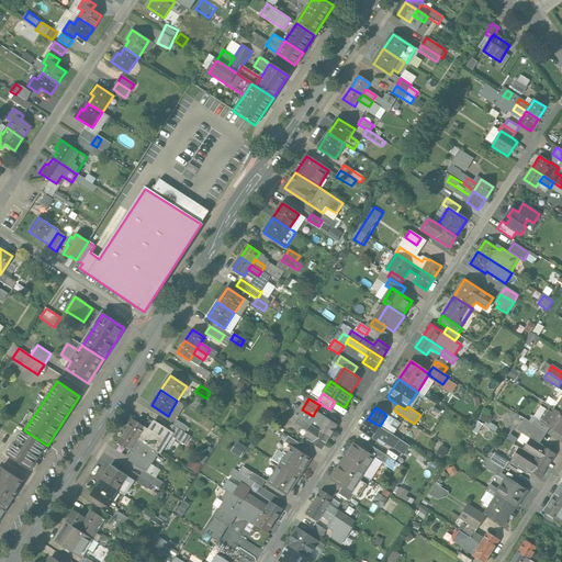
[(561,414),(555,411),(551,407),(542,422),(551,427),(561,435),(561,414)]
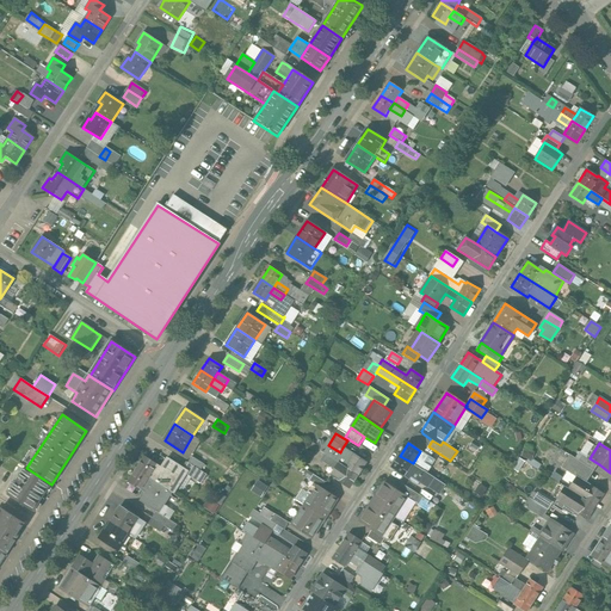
[(339,455),(325,446),(321,452),(325,454),(335,461),(339,455)]
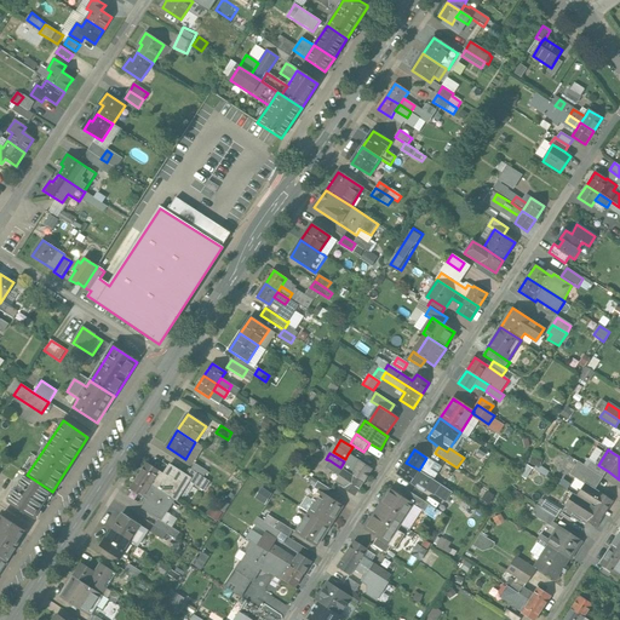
[(340,468),(329,460),(325,468),(336,475),(340,468)]
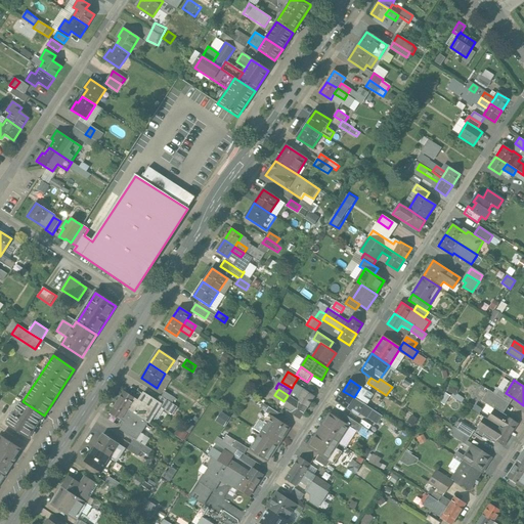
[(506,393),(500,389),(496,396),(510,404),(514,398),(506,393)]
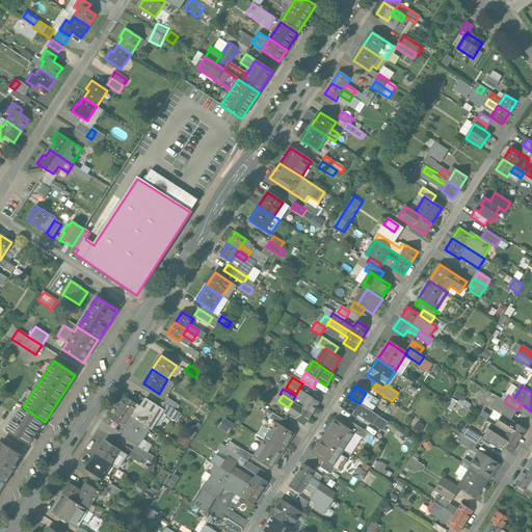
[(319,403),(308,396),(304,402),(295,396),(292,401),(312,415),(319,403)]
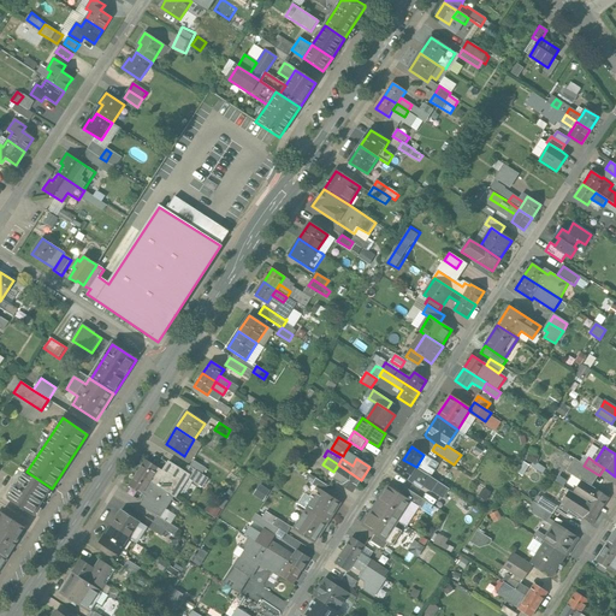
[(416,467),(403,460),(395,472),(408,480),(412,473),(416,467)]
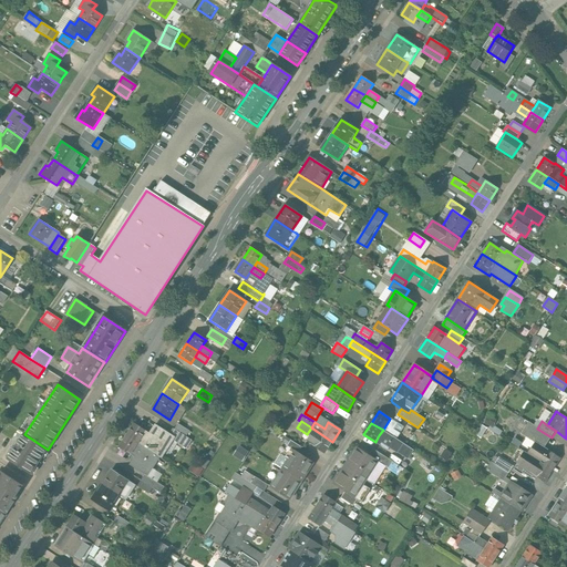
[(537,429),(529,423),(527,426),(537,432),(535,435),(548,443),(552,437),(537,429)]
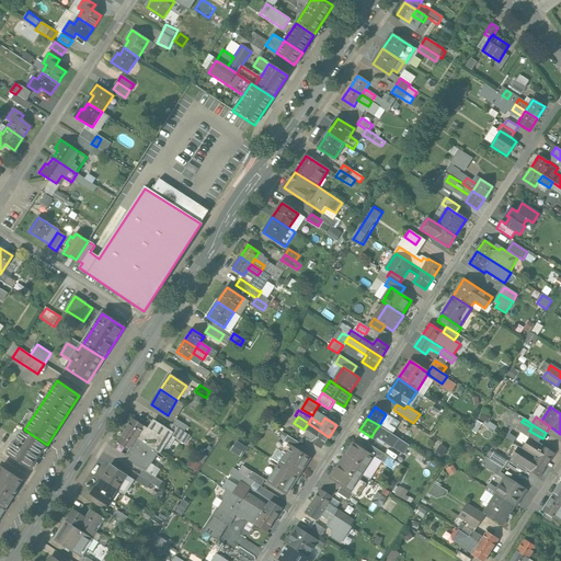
[(149,430),(133,420),(125,431),(137,438),(159,453),(170,435),(171,433),(169,432),(153,422),(149,430)]
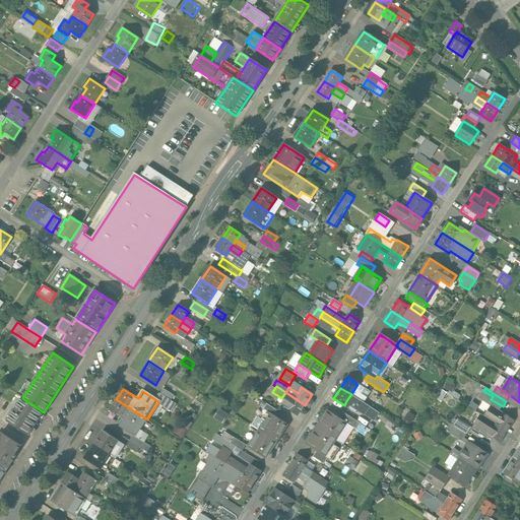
[(364,395),(354,389),(351,394),(361,400),(364,395)]
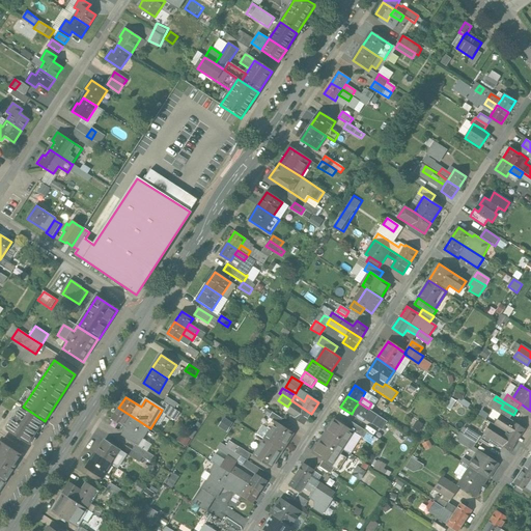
[(177,404),(167,398),(164,403),(173,410),(177,404)]
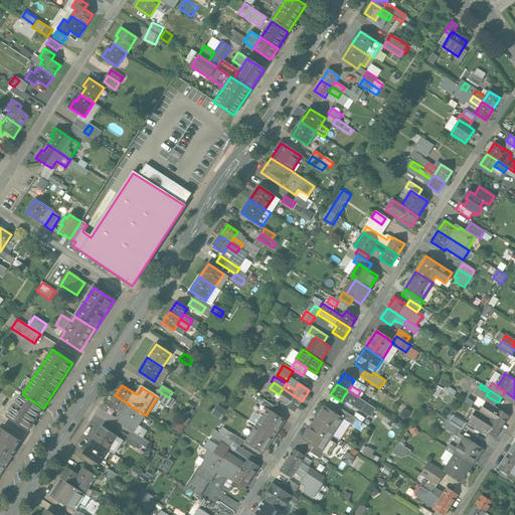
[(498,402),(486,395),(488,392),(479,387),(474,394),(489,404),(482,414),(502,427),(509,416),(495,406),(498,402)]
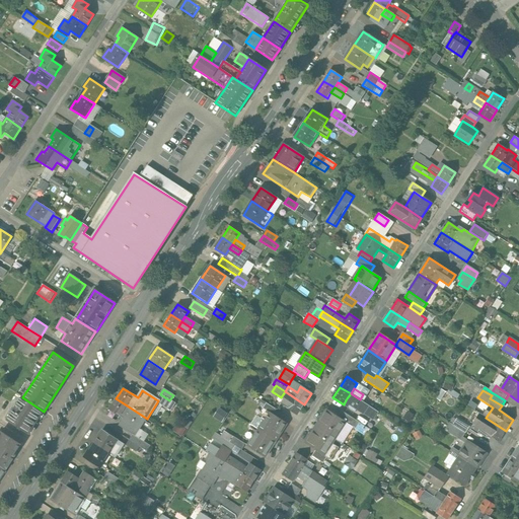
[(304,404),(285,391),(281,397),(284,398),(281,404),(297,415),(304,404)]
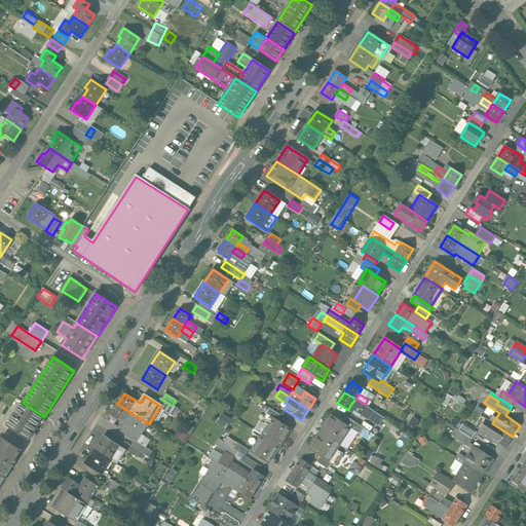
[(365,405),(355,399),(351,404),(362,410),(365,405)]
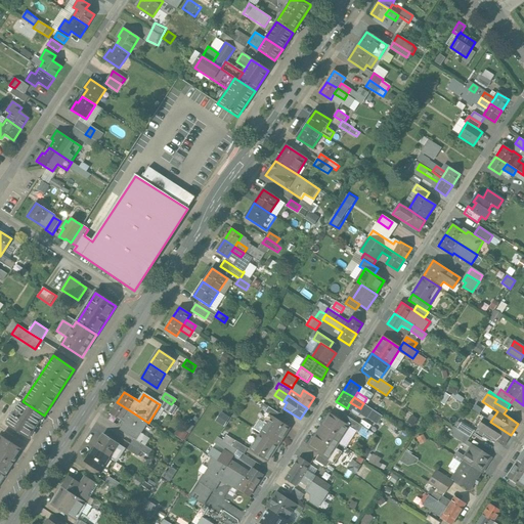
[(171,404),(162,398),(158,403),(160,404),(159,406),(172,416),(177,408),(171,404)]
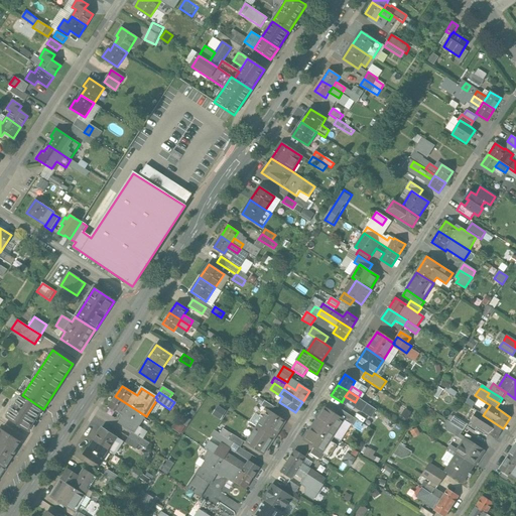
[(22,395),(21,394),(6,418),(28,432),(43,409),(22,395)]
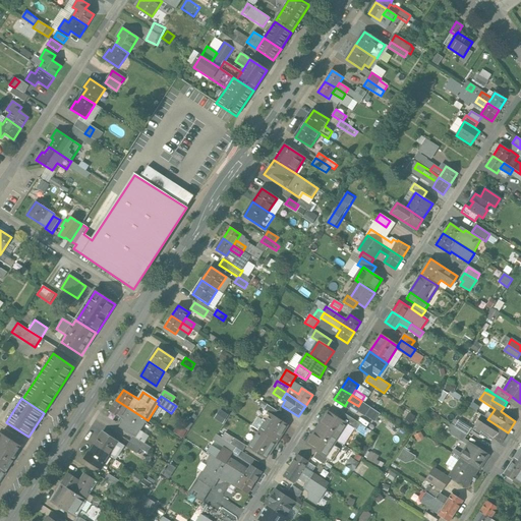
[(116,400),(110,411),(120,418),(127,407),(116,400)]
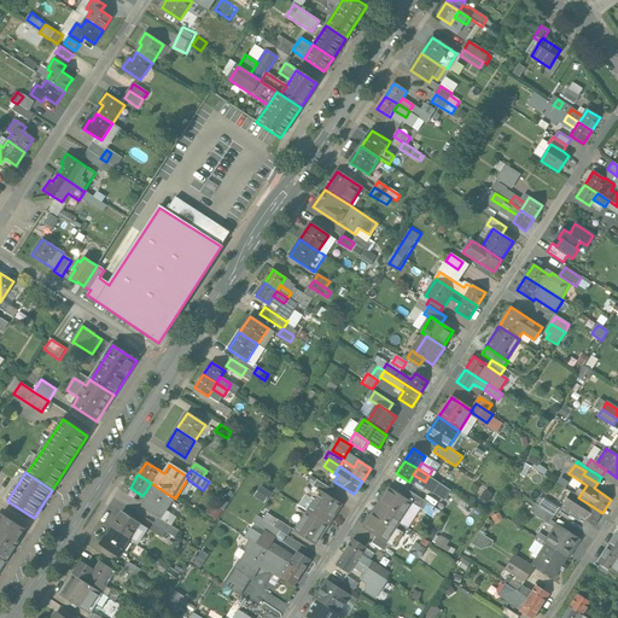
[(445,488),(437,482),(433,488),(442,494),(445,488)]
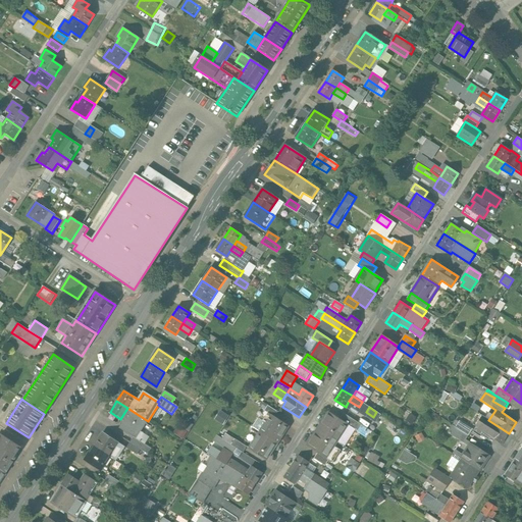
[(481,415),(473,410),(470,415),(478,420),(481,415)]
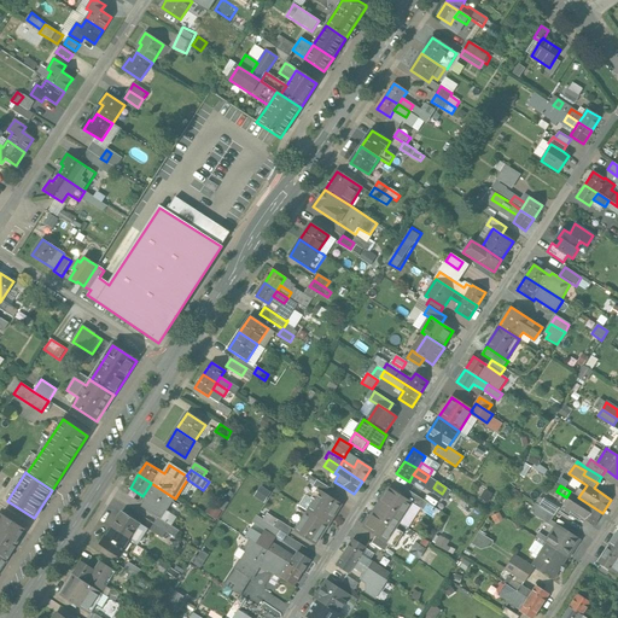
[(156,487),(141,507),(158,518),(161,519),(174,499),(156,487)]
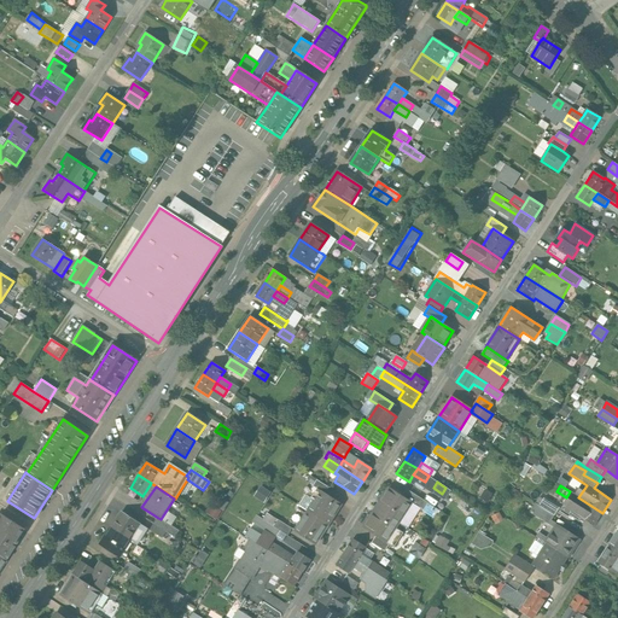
[(403,495),(391,487),(377,508),(400,523),(413,502),(413,501),(403,495)]
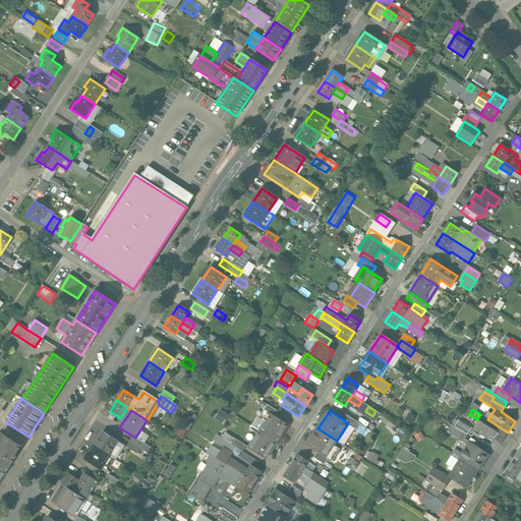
[(288,424),(268,412),(263,420),(257,417),(252,426),(259,431),(277,443),(288,424)]
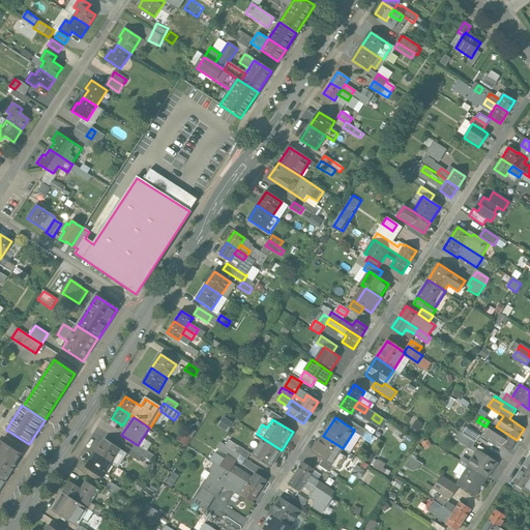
[(367,431),(349,419),(346,424),(354,430),(354,431),(363,437),(367,431)]
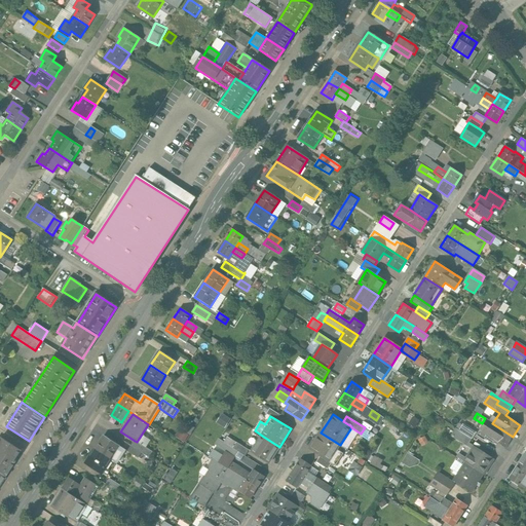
[(492,423),(488,420),(481,429),(488,435),(486,439),(493,443),(495,440),(505,447),(513,437),(492,423)]
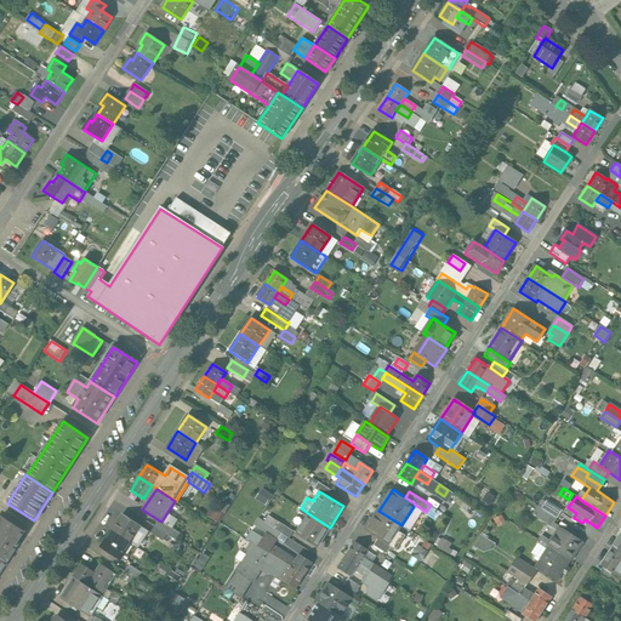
[(562,511),(547,501),(542,508),(557,518),(562,511)]
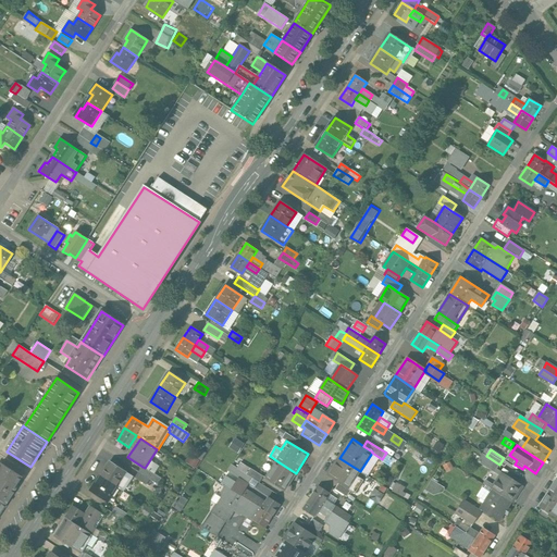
[(499,465),(486,456),(483,454),(479,461),(495,472),(499,465)]
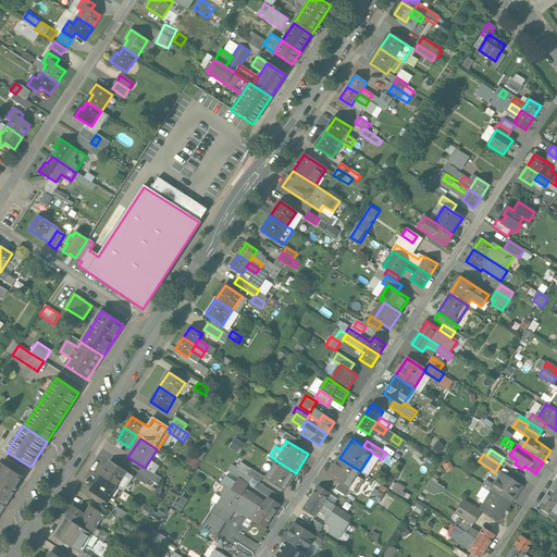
[(360,471),(339,458),(327,477),(338,483),(350,491),(355,494),(367,475),(360,471)]
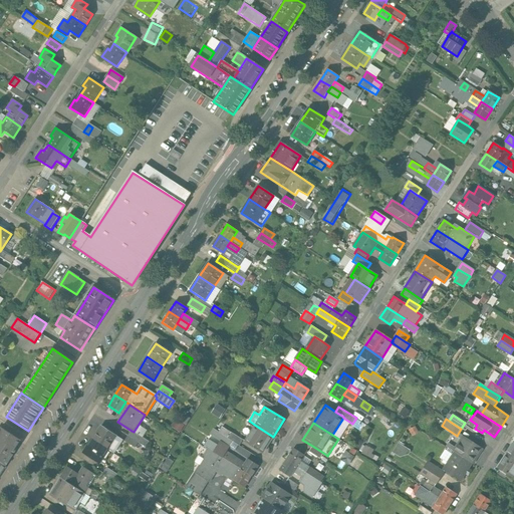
[(116,436),(101,426),(92,440),(107,450),(116,436)]
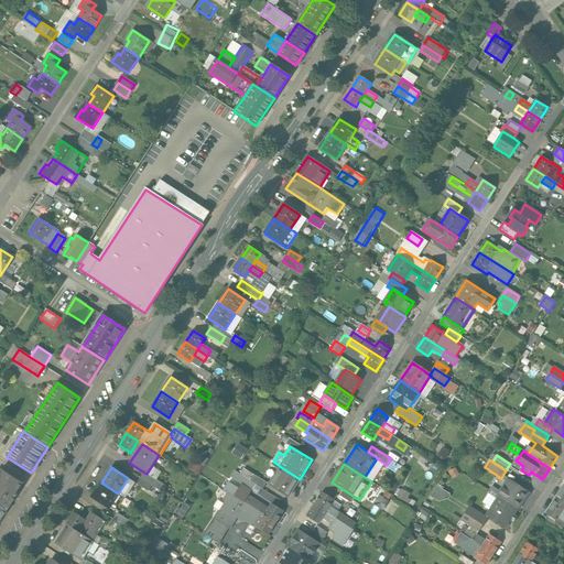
[(300,479),(281,467),(270,486),(288,497),(300,479)]
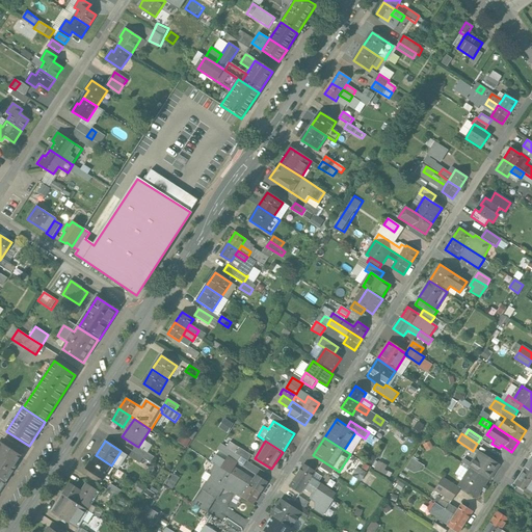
[(0,443),(0,480),(3,483),(21,456),(0,443)]
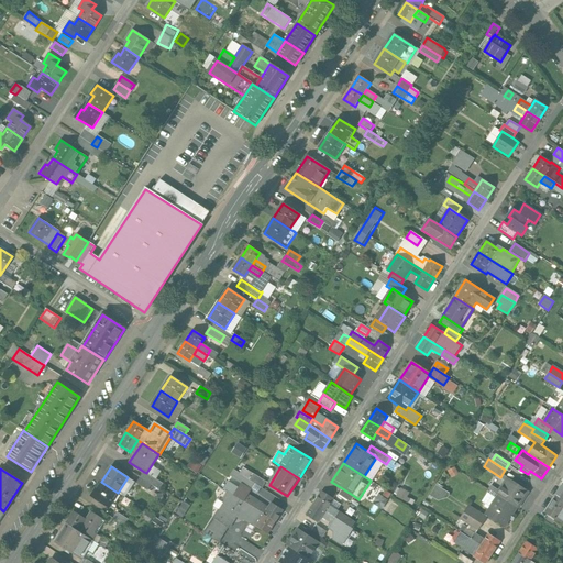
[(146,473),(144,472),(141,477),(151,485),(159,490),(164,484),(146,473)]
